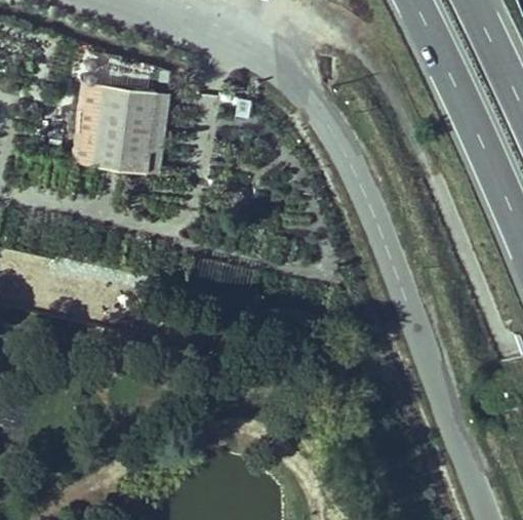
[(70,111),(80,112),(101,115),(93,167),(145,173),(155,92),(84,83),(82,97),(72,95),(70,111)]
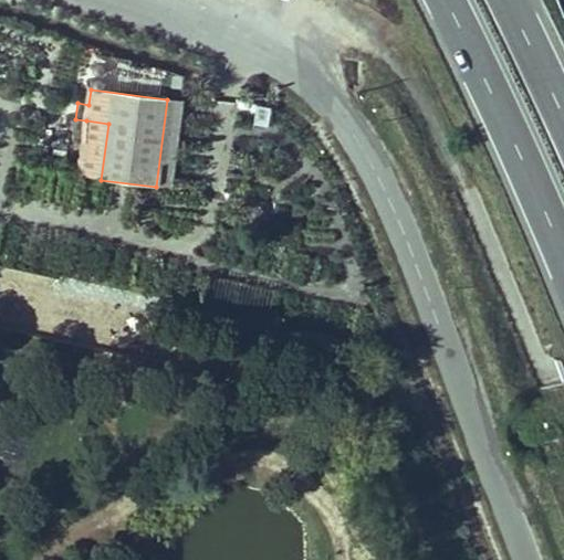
[(184,102),(167,99),(156,187),(173,189),(184,102)]
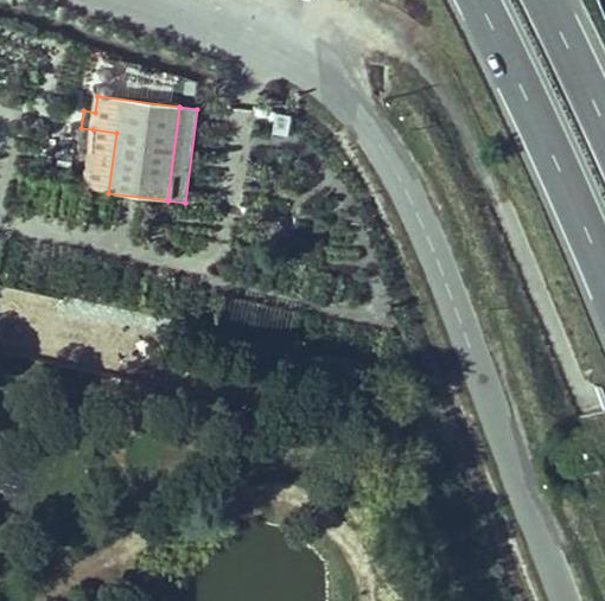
[(108,193),(116,133),(93,129),(84,190),(108,193)]
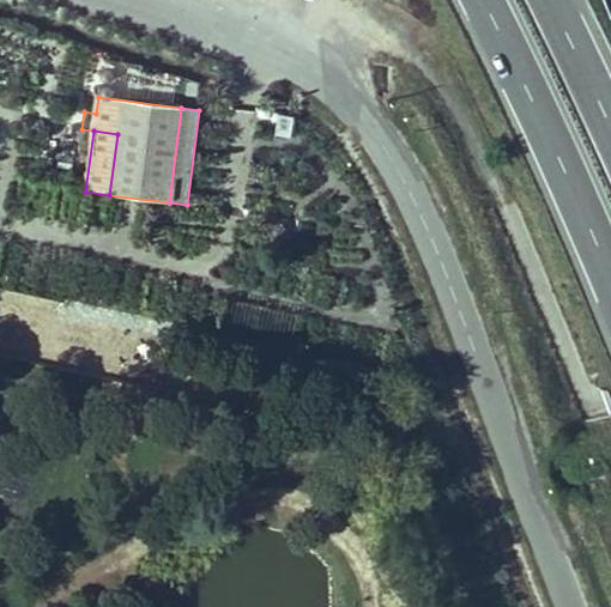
[(193,566),(203,559),(195,550),(186,557),(193,566)]
